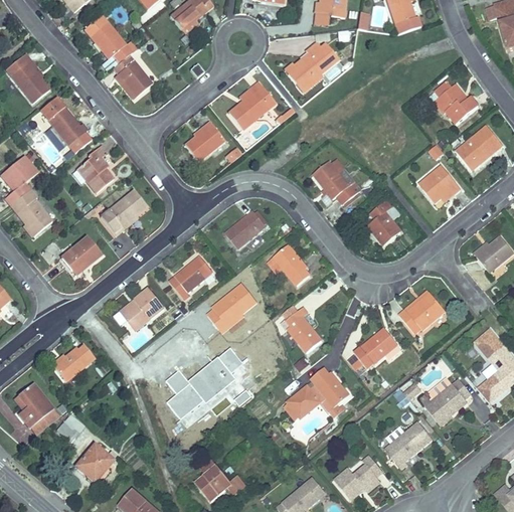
[(68,0),(70,2),(68,4),(73,10),(86,0),(68,0)]
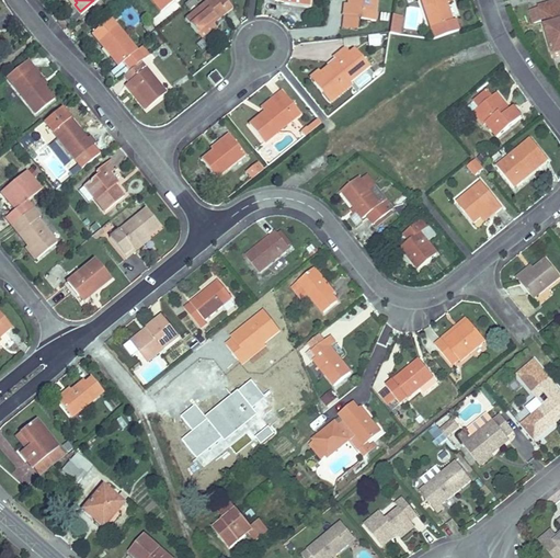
[(198,33),(213,22),(231,6),(227,0),(204,0),(184,16),(198,33)]
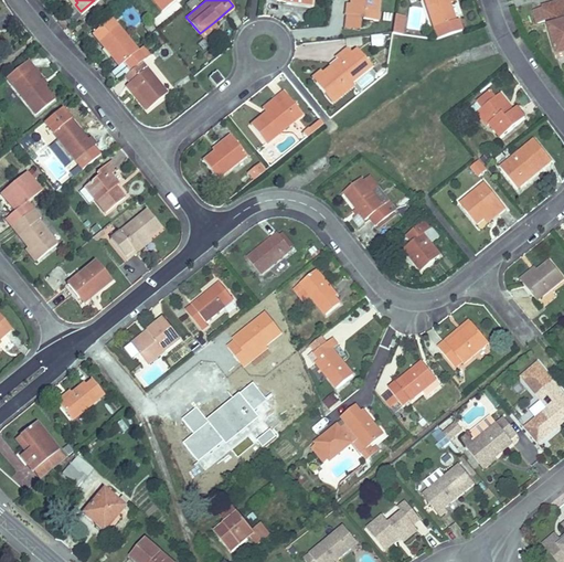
[(362,13),(362,17),(378,19),(379,10),(378,10),(378,0),(353,0),(353,1),(350,1),(347,1),(346,12),(348,12),(362,13)]
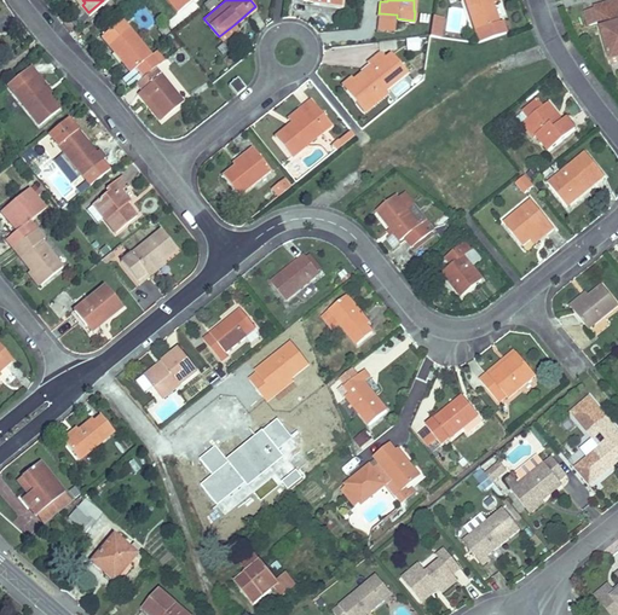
[(490,0),(465,0),(474,28),(497,21),(490,0)]
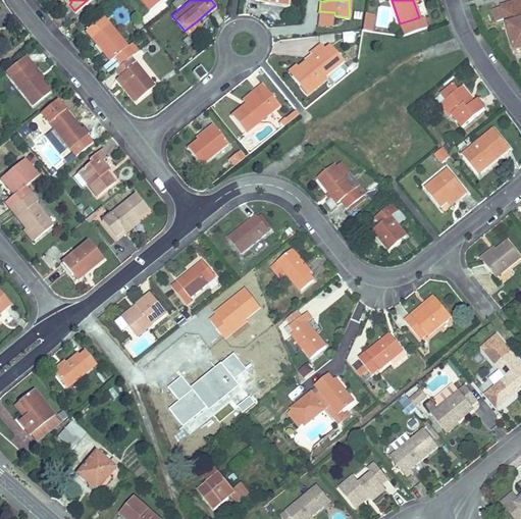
[(517,10),(514,0),(491,7),(496,19),(504,16),(514,51),(520,49),(520,17),(518,19),(514,14),(517,10)]
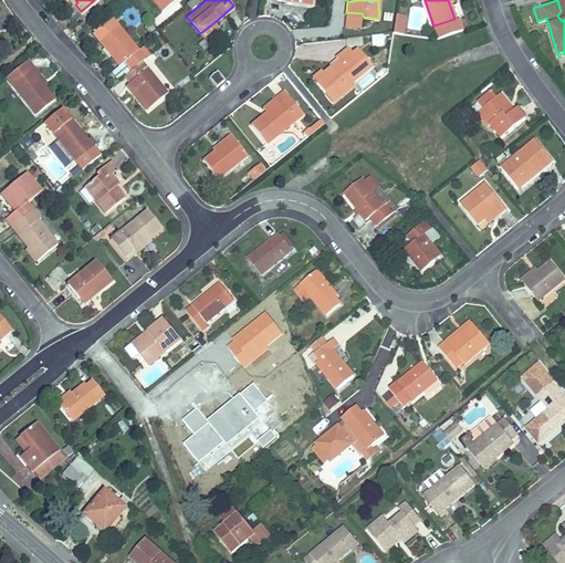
[(403,31),(405,12),(393,11),(391,30),(403,31)]
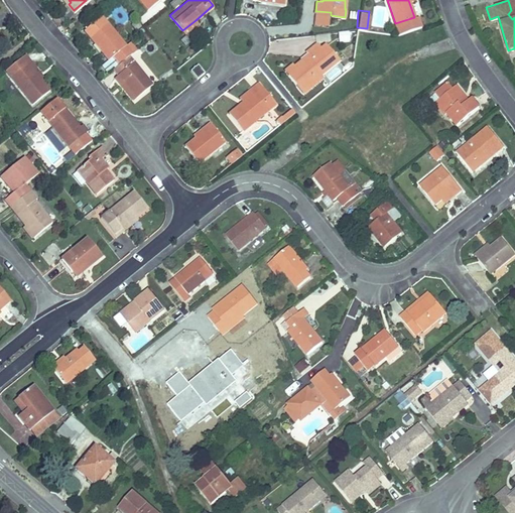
[(330,25),(331,15),(331,12),(317,11),(315,23),(330,25)]
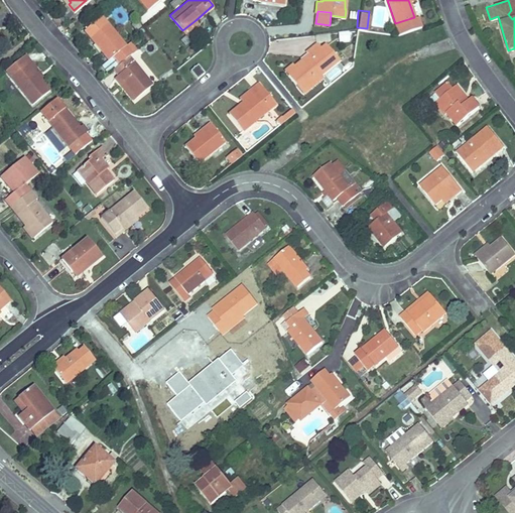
[(101,14),(95,19),(101,26),(107,21),(101,14)]
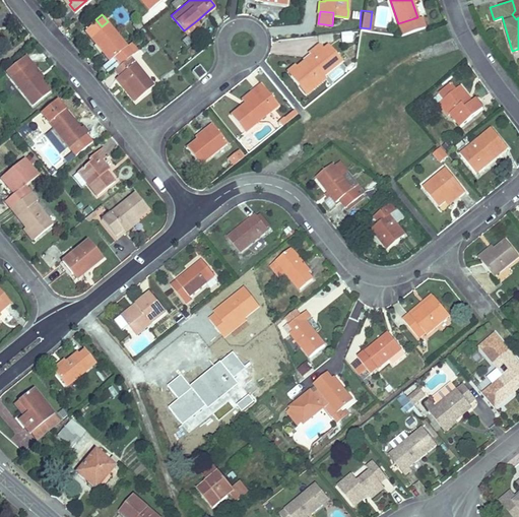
[(109,58),(114,54),(120,62),(130,55),(130,54),(133,52),(126,45),(108,21),(102,26),(95,19),(85,28),(109,58)]
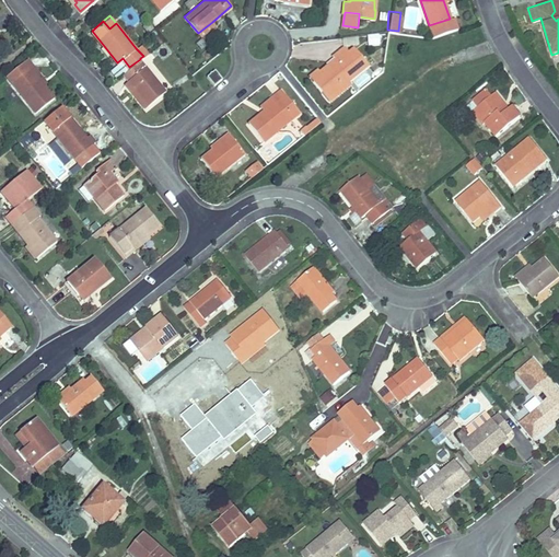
[(214,24),(212,22),(198,33),(200,36),(214,24)]
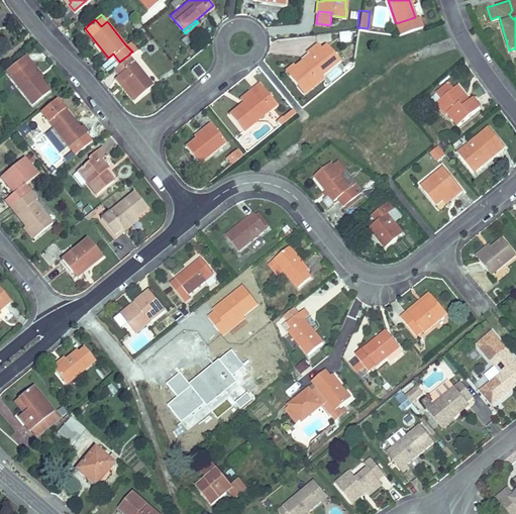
[(337,39),(349,38),(348,28),(336,29),(337,39)]
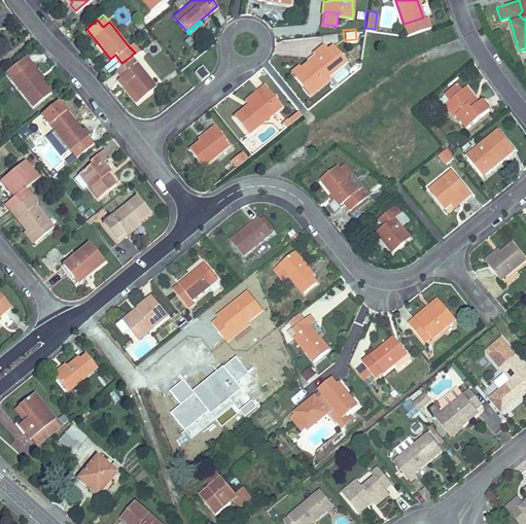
[(133,41),(128,45),(135,53),(139,49),(133,41)]
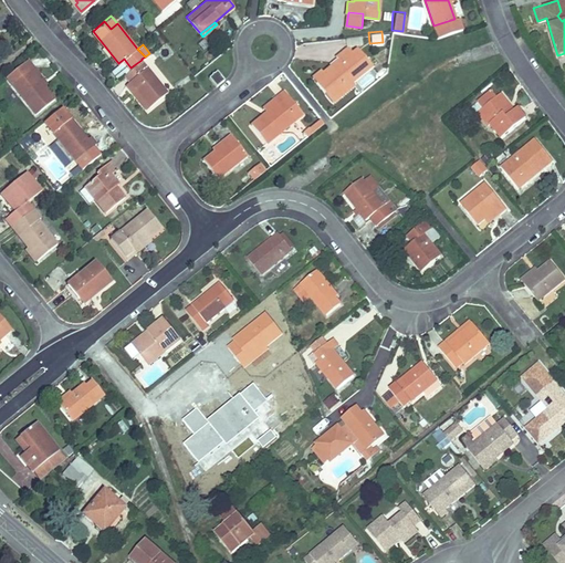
[(324,74),(315,81),(332,101),(339,95),(335,90),(343,83),(343,79),(341,75),(343,73),(346,74),(351,80),(372,64),(357,47),(352,51),(348,48),(346,48),(335,55),(338,59),(343,65),(341,66),(339,65),(338,65),(335,62),(323,72),(324,74)]
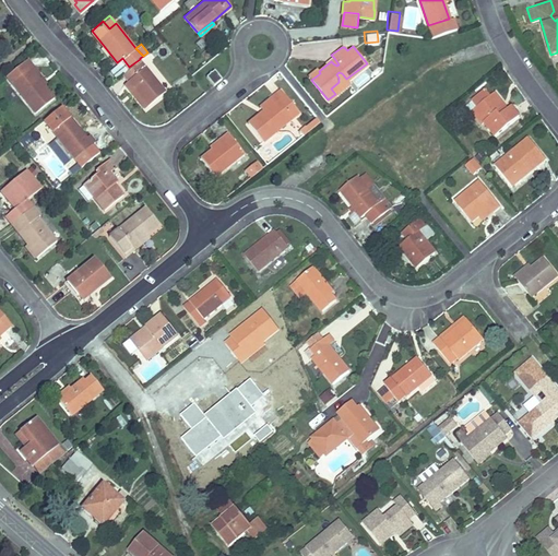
[(35,73),(37,71),(27,57),(6,74),(35,111),(54,96),(43,84),(35,73)]
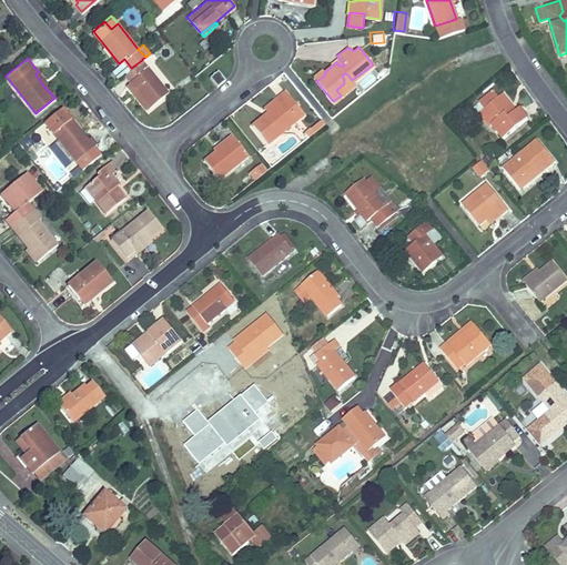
[(131,68),(124,74),(150,106),(168,91),(142,59),(142,60),(131,68)]
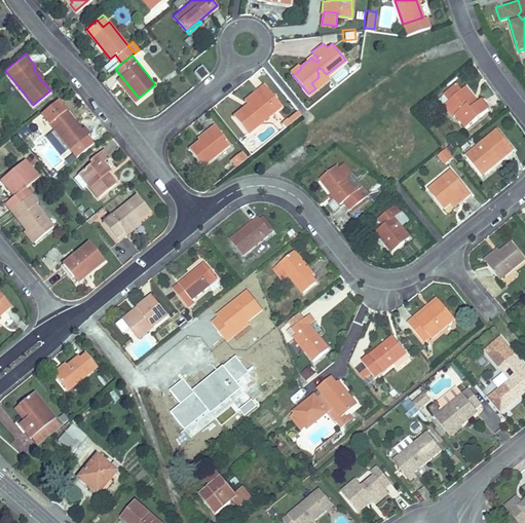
[(193,70),(200,78),(208,72),(201,64),(193,70)]
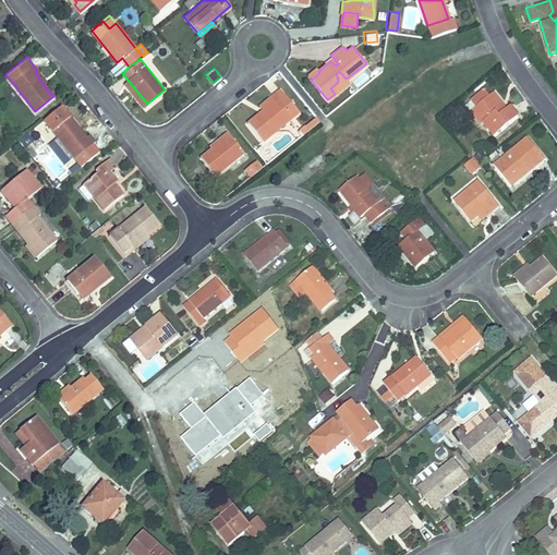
[(307,75),(311,80),(319,73),(318,71),(316,68),(307,75)]
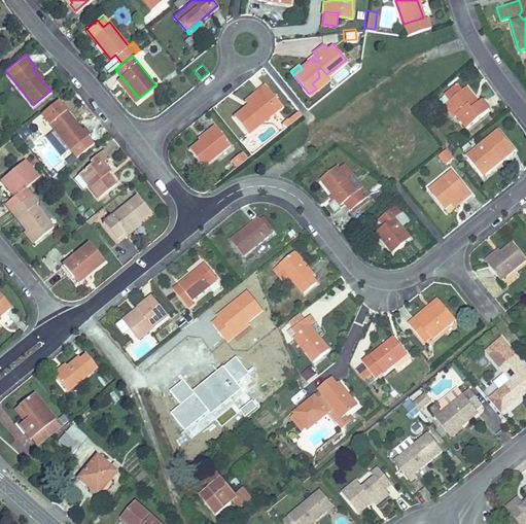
[(43,76),(35,67),(33,69),(40,79),(43,76)]
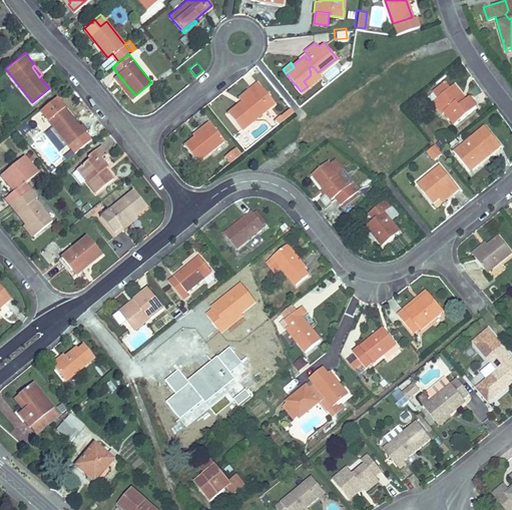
[(321,75),(318,72),(314,67),(311,66),(309,68),(311,71),(311,75),(304,81),(308,86),(321,75)]
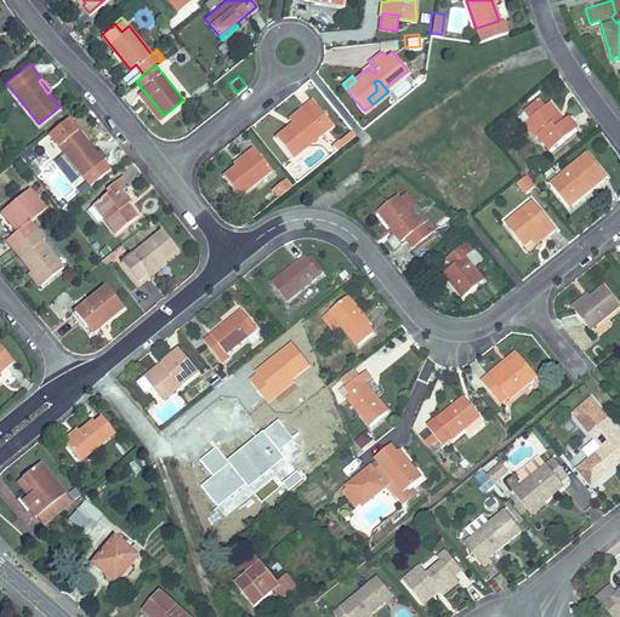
[(553,115),(557,112),(549,101),(545,104),(538,97),(524,108),(530,116),(524,121),(535,136),(538,133),(550,149),(576,127),(568,116),(563,119),(559,123),(553,115)]
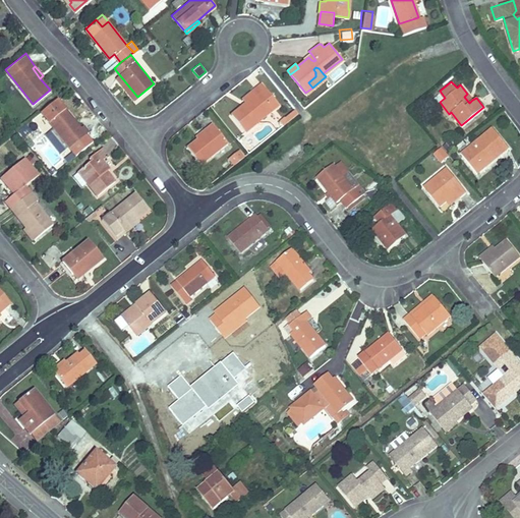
[(256,92),(244,102),(230,113),(244,130),(278,103),(262,82),(253,88),(256,92)]
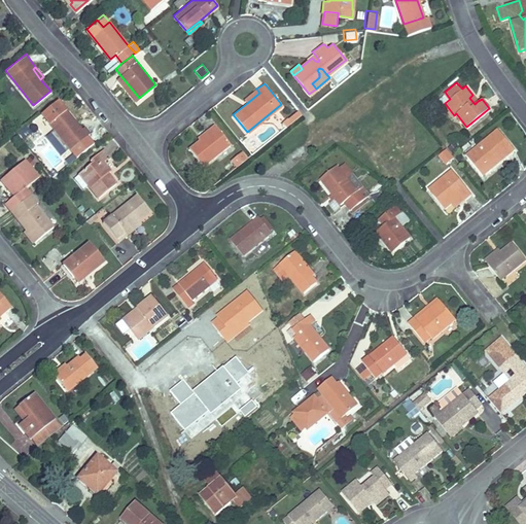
[(244,99),(247,103),(259,93),(256,89),(244,99)]
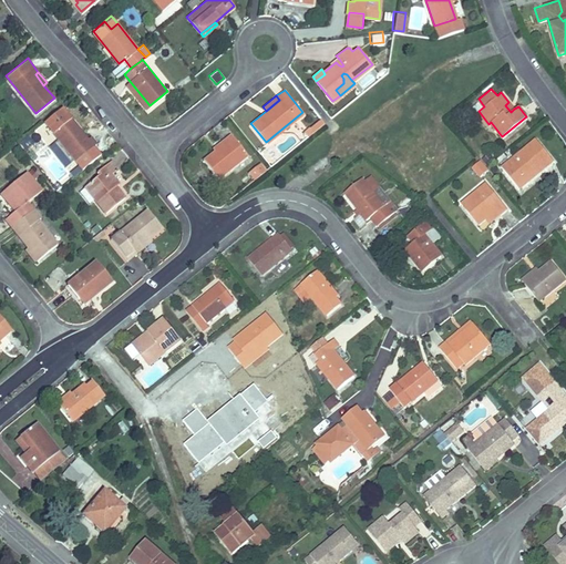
[(514,109),(508,102),(505,105),(511,112),(514,109)]
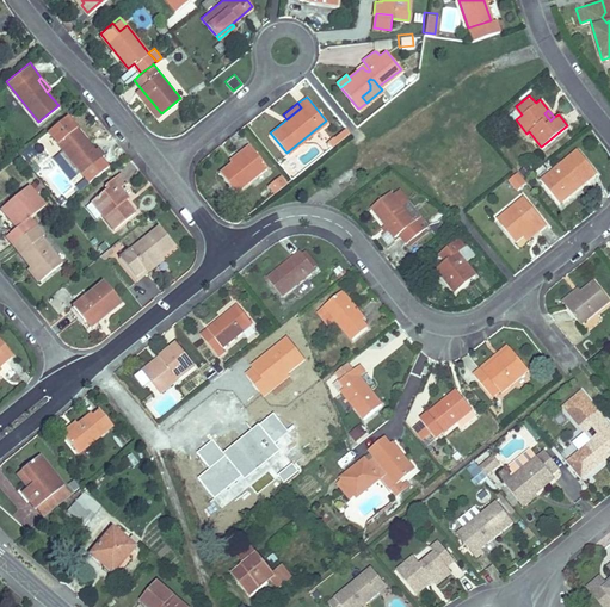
[(67,154),(74,162),(81,171),(104,153),(98,144),(94,148),(76,125),(57,142),(67,154)]
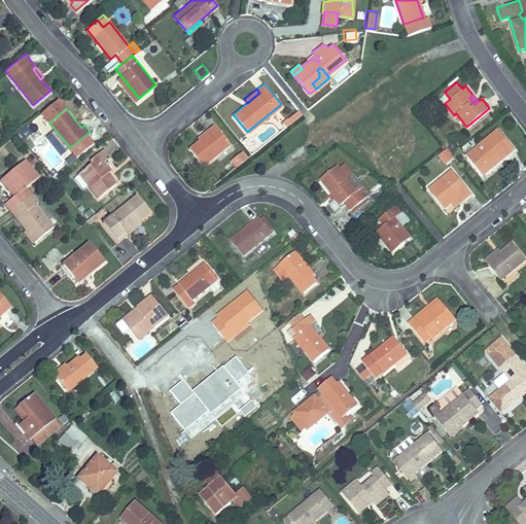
[(299,109),(287,117),(290,120),(301,112),(299,109)]
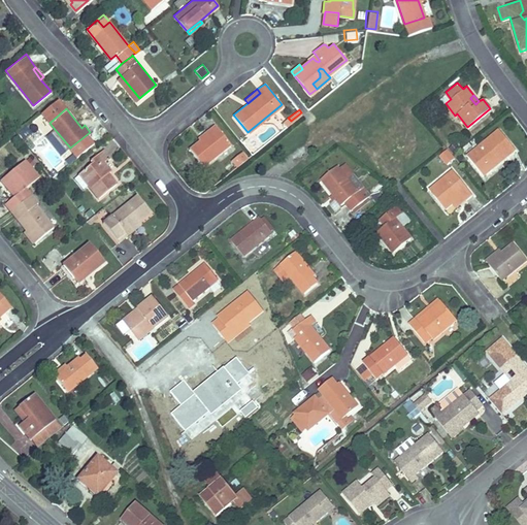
[(291,121),(288,118),(288,117),(283,121),(286,125),(291,121)]
